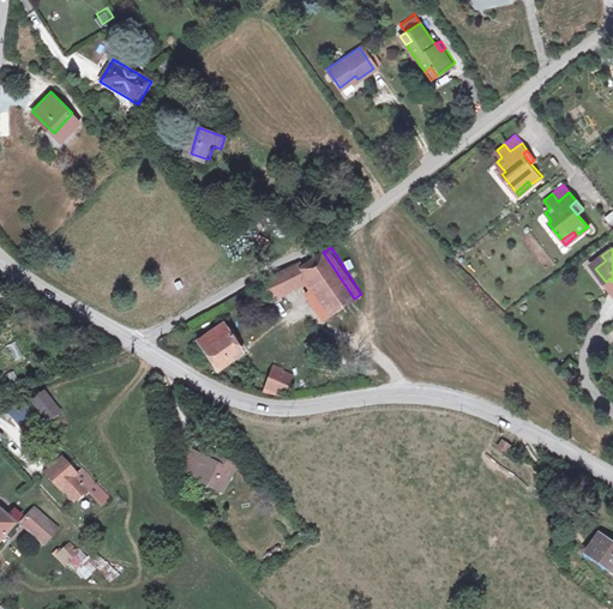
[(354,299),(323,252),(305,264),(313,278),(319,288),(316,290),(313,287),(310,289),(328,317),(354,299)]
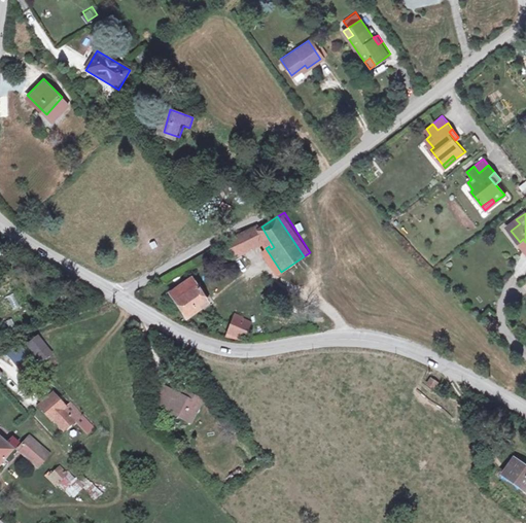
[(516,219),(507,227),(511,231),(520,223),(516,219)]
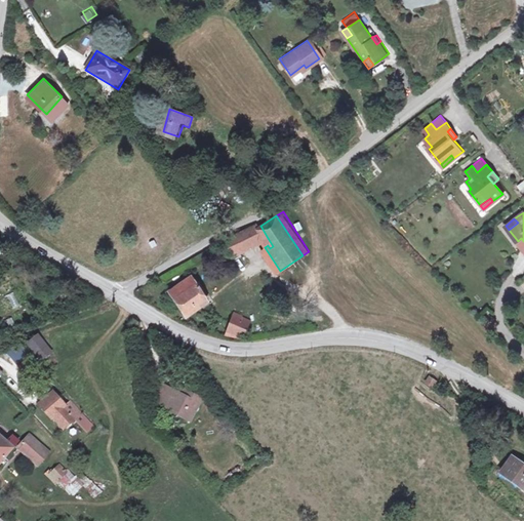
[(234,257),(268,238),(260,226),(257,222),(225,241),(234,257)]
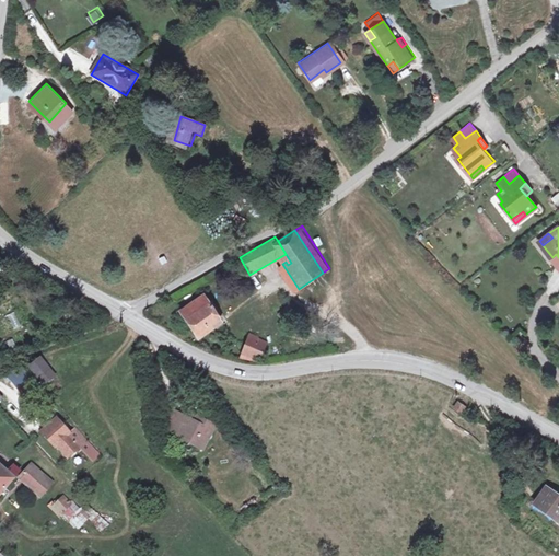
[(204,290),(178,304),(196,334),(221,319),(204,290)]
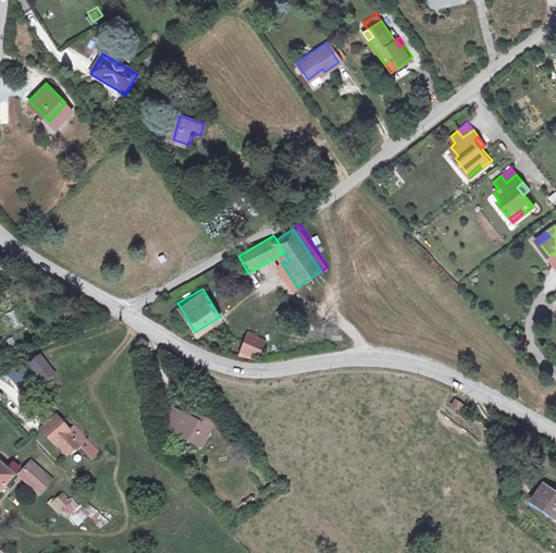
[(279,308),(282,315),(294,307),(291,302),(279,308)]
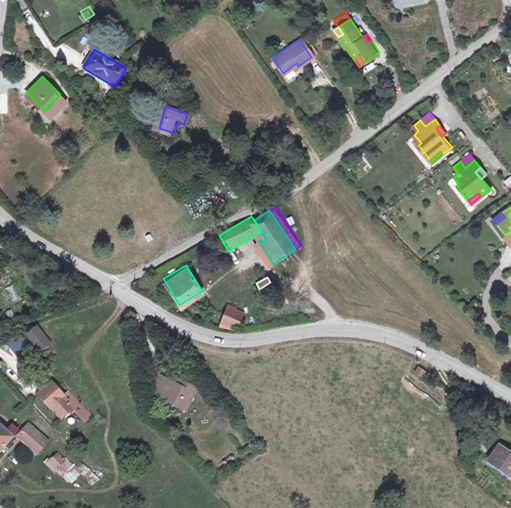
[(8,300),(14,298),(8,285),(3,288),(8,300)]
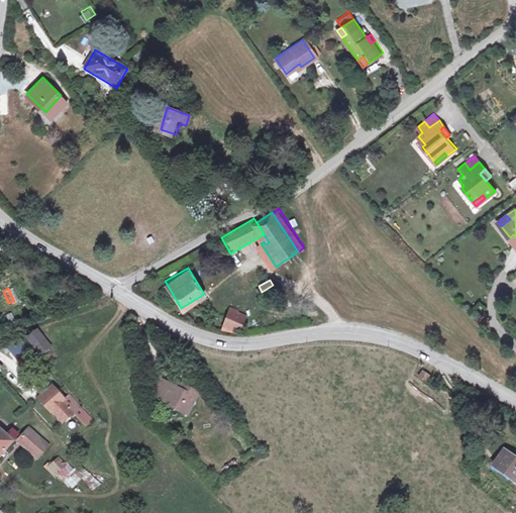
[(227,334),(239,336),(246,314),(233,310),(234,307),(227,304),(222,322),(231,325),(227,334)]
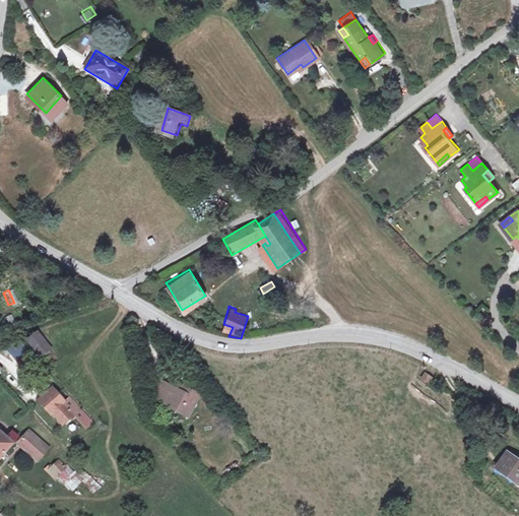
[(39,332),(28,339),(42,356),(51,348),(39,332)]
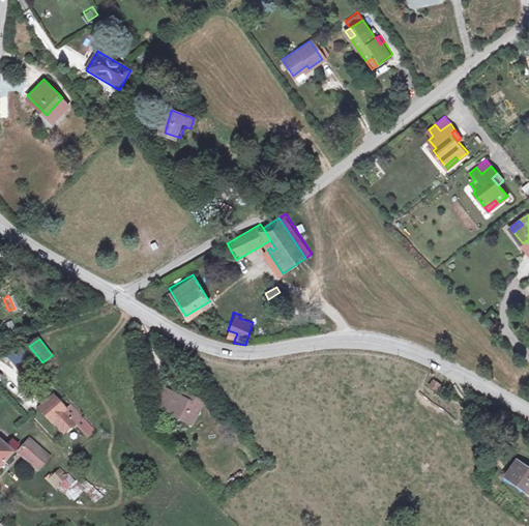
[(20,346),(8,353),(12,361),(21,371),(32,362),(23,352),(20,346)]
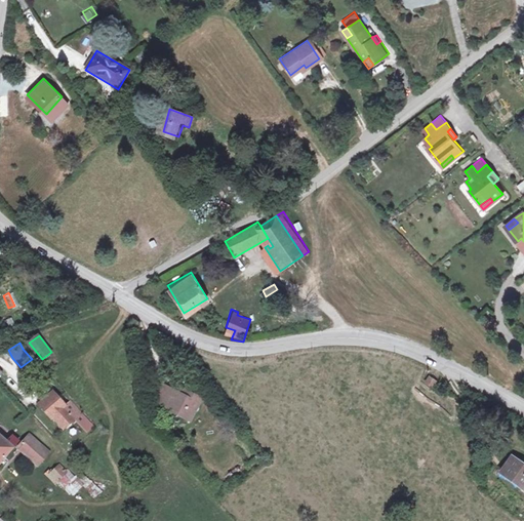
[(152,361),(144,362),(144,371),(152,371),(152,361)]
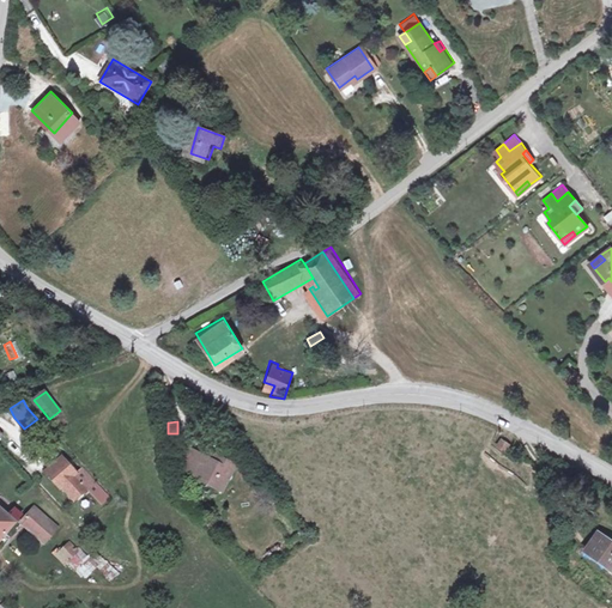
[(507,449),(511,439),(501,433),(496,443),(507,449)]
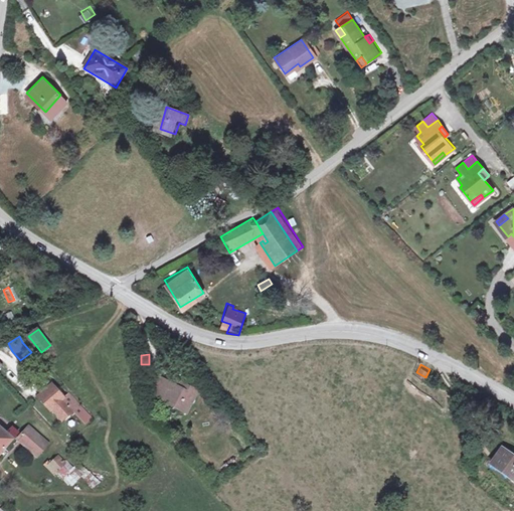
[(149,382),(157,386),(162,376),(155,372),(149,382)]
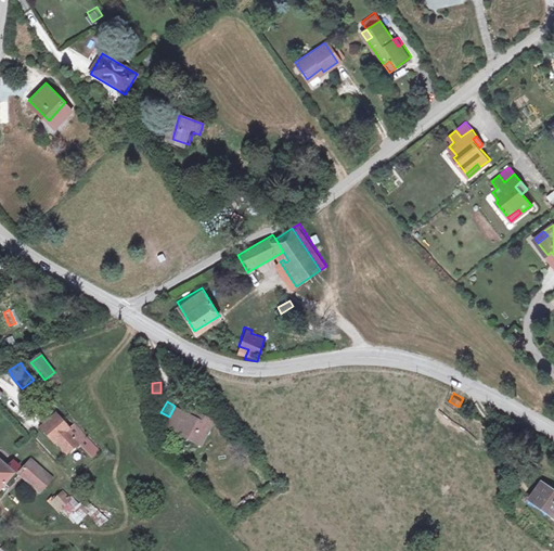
[(169,417),(165,423),(195,438),(198,431),(204,433),(210,418),(190,408),(188,412),(183,410),(175,406),(169,417)]
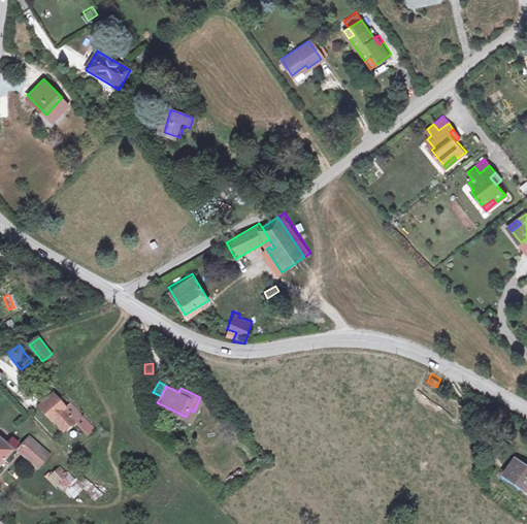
[(67,407),(55,394),(41,406),(54,421),(56,420),(66,431),(84,415),(72,403),(67,407)]
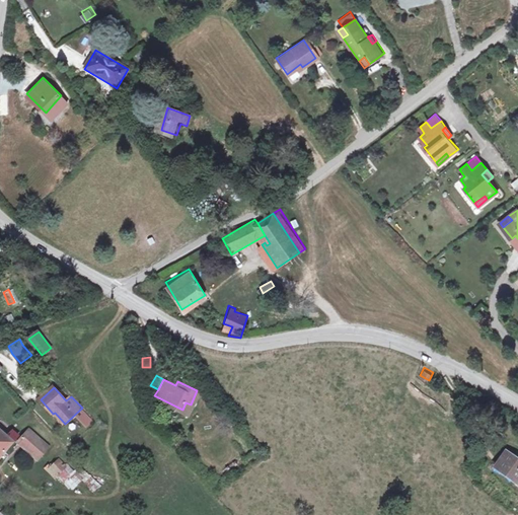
[(0,427),(8,435),(14,429),(0,416),(0,427)]
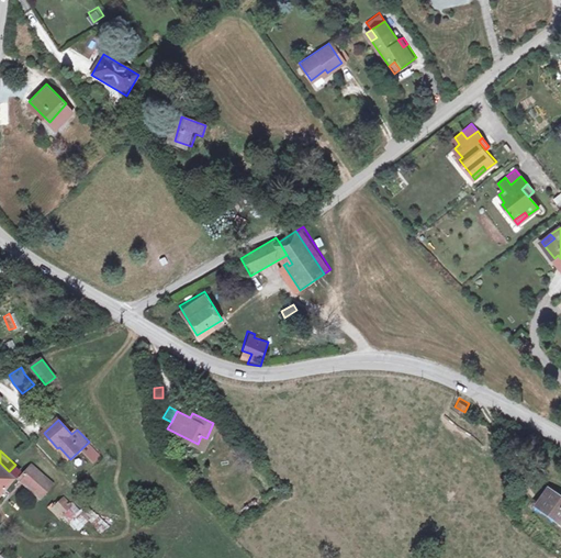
[(0,462),(0,493),(21,470),(15,465),(9,471),(0,462)]
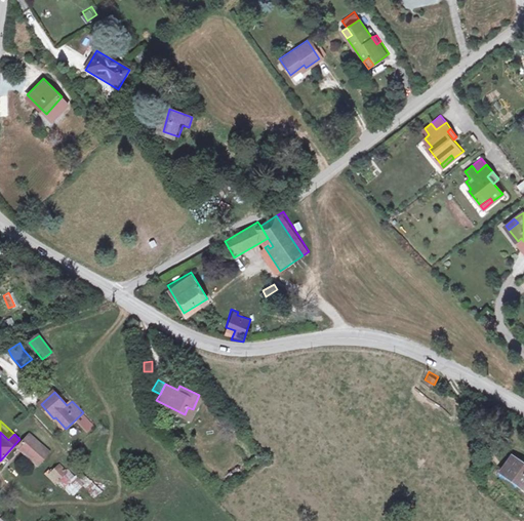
[(31,433),(19,445),(39,463),(49,450),(31,433)]
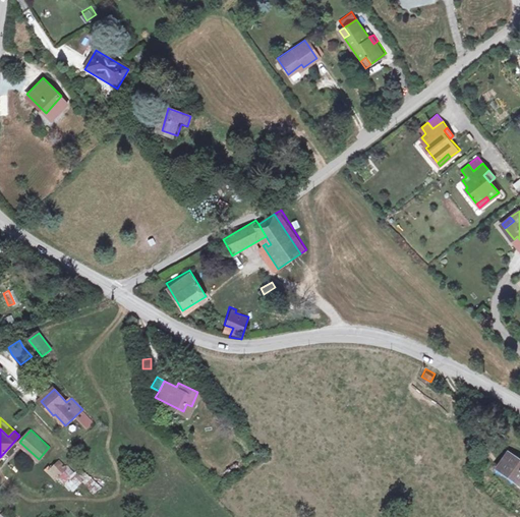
[(519,454),(514,450),(513,452),(507,460),(501,467),(519,481),(519,454)]
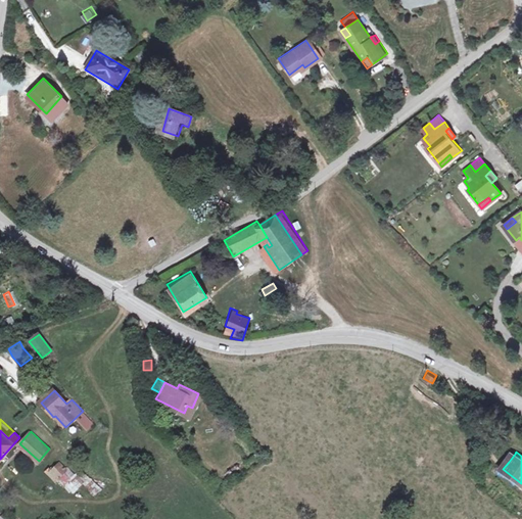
[(60,461),(51,469),(57,476),(66,468),(60,461)]
